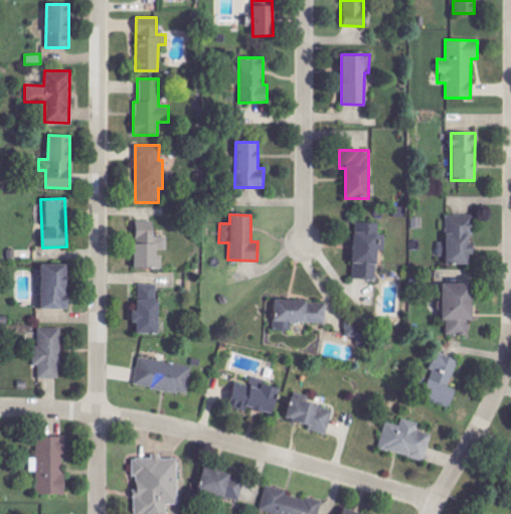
[(469,265),(469,254),(474,254),(474,243),(471,243),(471,216),(445,216),(445,241),(436,241),(436,255),(446,255),(446,265),(469,265)]
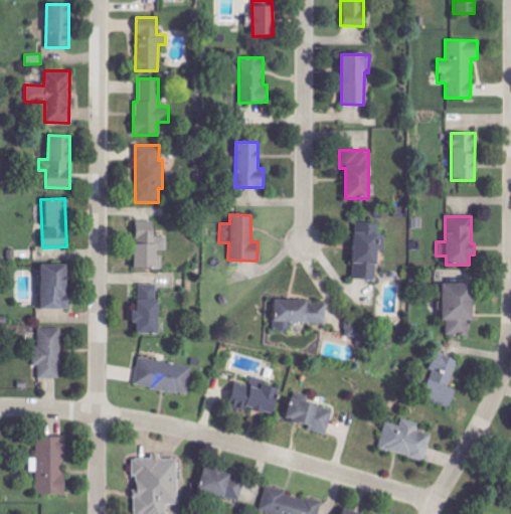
[(165,236),(153,236),(153,221),(134,221),(134,269),(159,269),(159,250),(165,250),(165,236)]
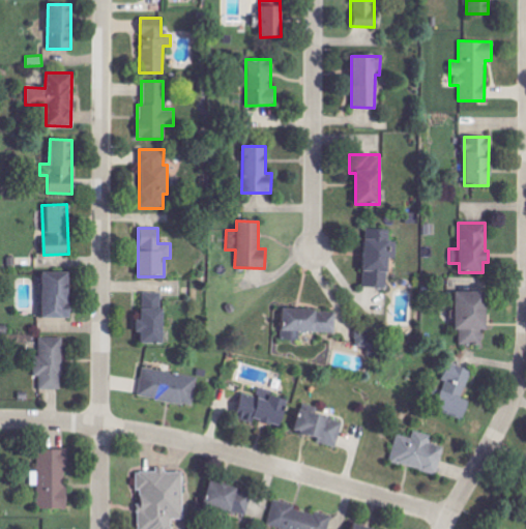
[(387,287),(387,252),(395,252),(395,240),(388,240),(388,229),(363,229),(362,287),(387,287)]
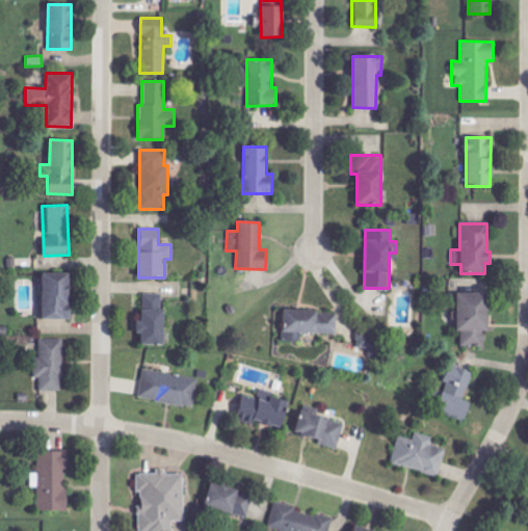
[(42,319),(71,319),(71,311),(69,311),(69,273),(42,273),(42,319)]
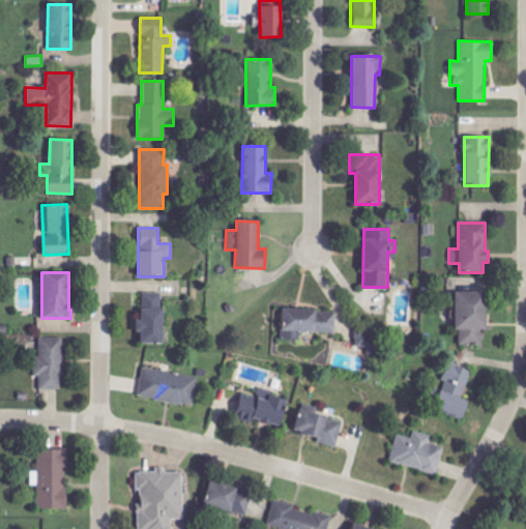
[(163,344),(164,307),(159,307),(159,292),(141,292),(140,319),(136,319),(135,332),(140,332),(140,343),(163,344)]
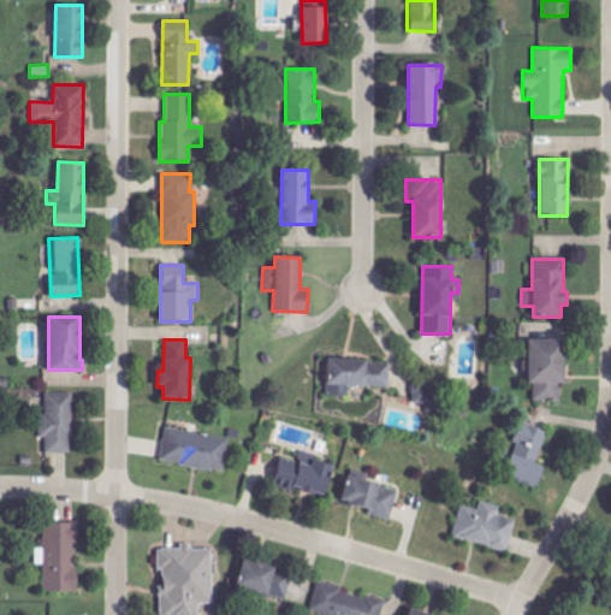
[(528,400),(558,401),(558,384),(564,384),(564,339),(529,339),(528,400)]
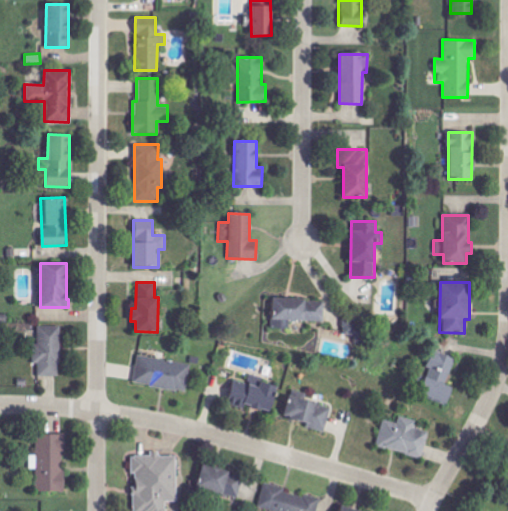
[(322,321),(323,300),(271,298),(270,328),(287,328),(287,320),(322,321)]
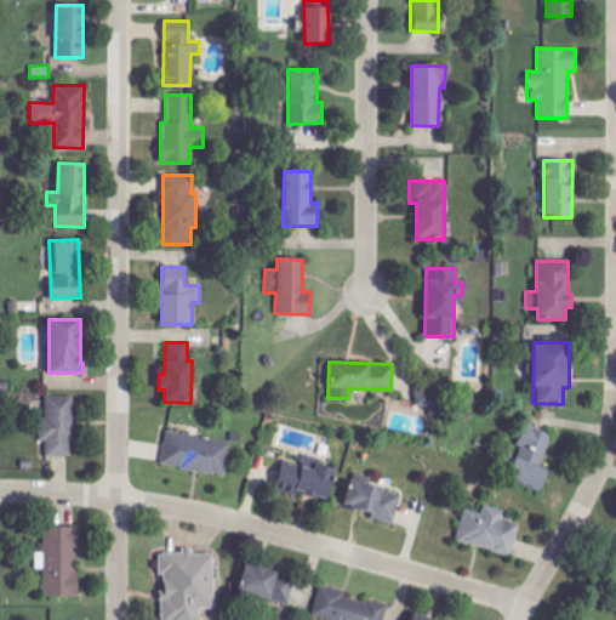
[(439,381),(414,382),(414,407),(439,405),(439,381)]
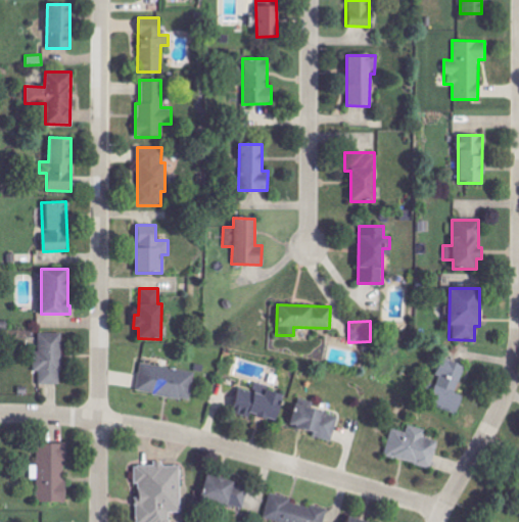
[(37,384),(60,383),(60,332),(35,332),(35,371),(37,371),(37,384)]
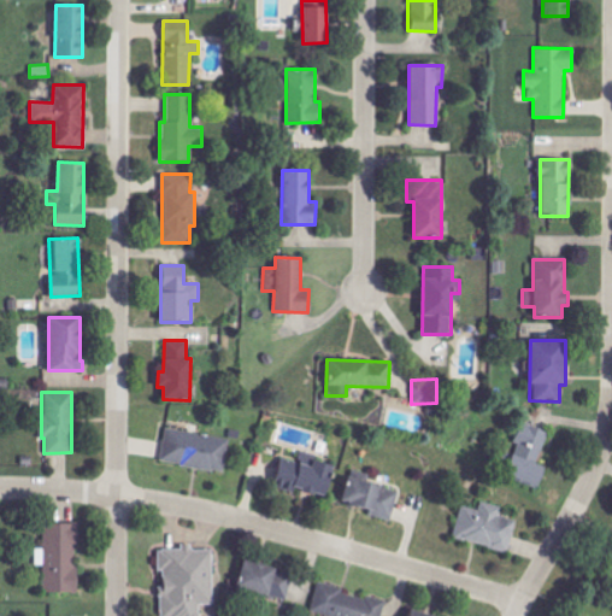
[(546,468),(533,462),(546,432),(522,422),(512,444),(517,445),(504,474),(537,488),(546,468)]
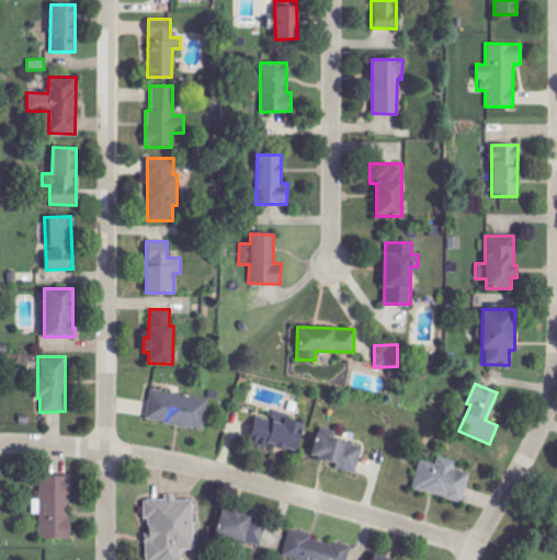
[(202,430),(207,398),(149,388),(144,420),(202,430)]
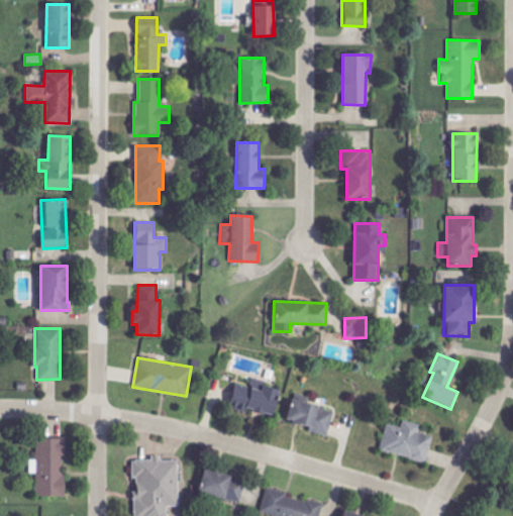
[(232,383),(227,407),(274,416),(279,389),(249,383),(248,386),(232,383)]
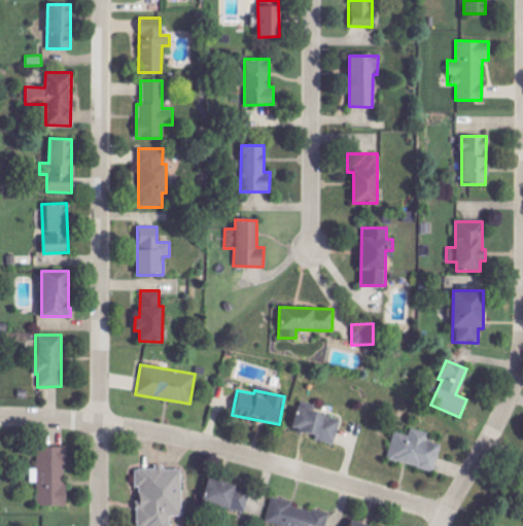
[(291,429),(314,435),(313,440),(333,445),(339,419),(297,408),(291,429)]
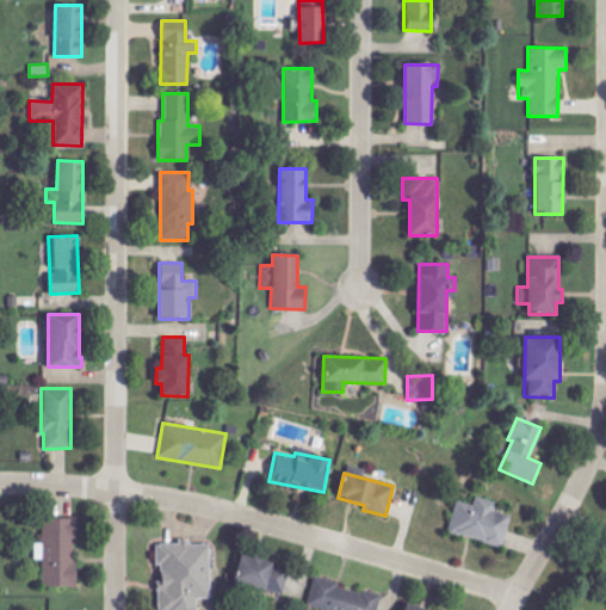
[(509,516),(493,510),(495,501),(475,495),(471,504),(455,499),(446,531),(500,547),(509,516)]
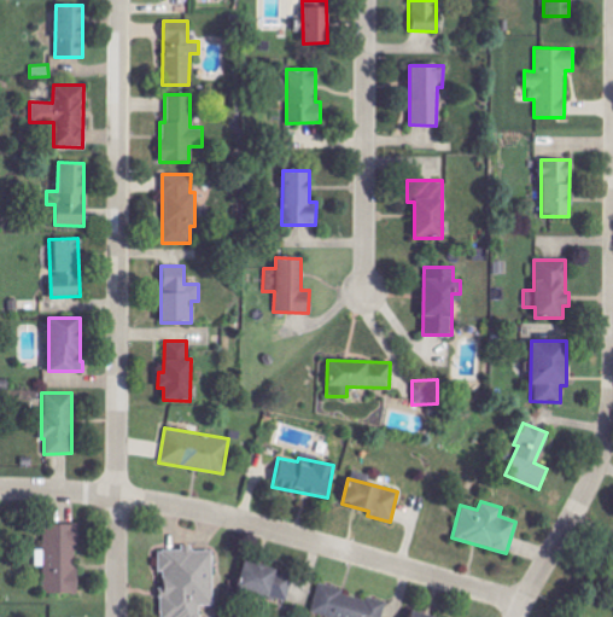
[(42,593),(76,593),(76,524),(41,524),(41,549),(33,549),(33,565),(42,565),(42,593)]
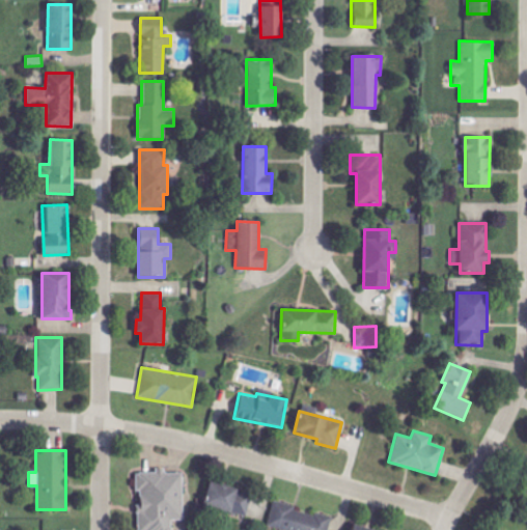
[(182,473),(165,473),(165,471),(134,472),(135,492),(139,492),(139,504),(136,504),(136,529),(170,529),(171,520),(183,520),(182,473)]
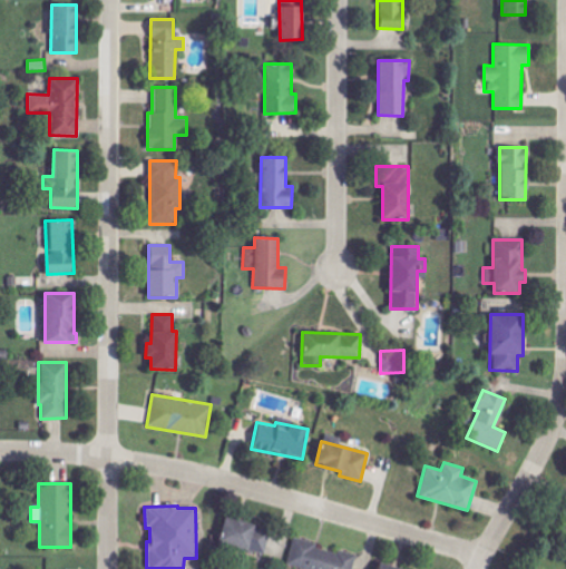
[(271,529),(225,518),(220,543),(264,553),(271,529)]
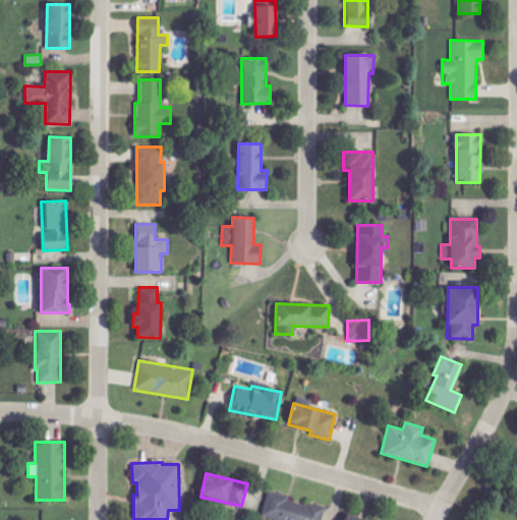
[(261,517),(271,519),(321,519),(324,508),(289,499),(289,497),(267,490),(261,517)]
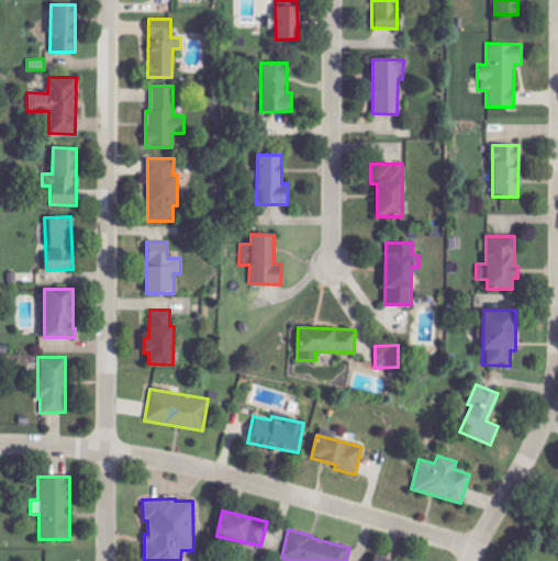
All buildings are outlined.
